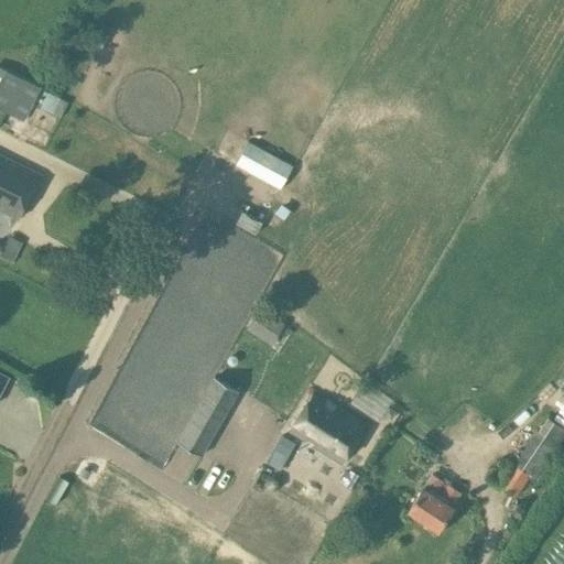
[(22,79),(0,66),(0,107),(4,109),(22,79)]
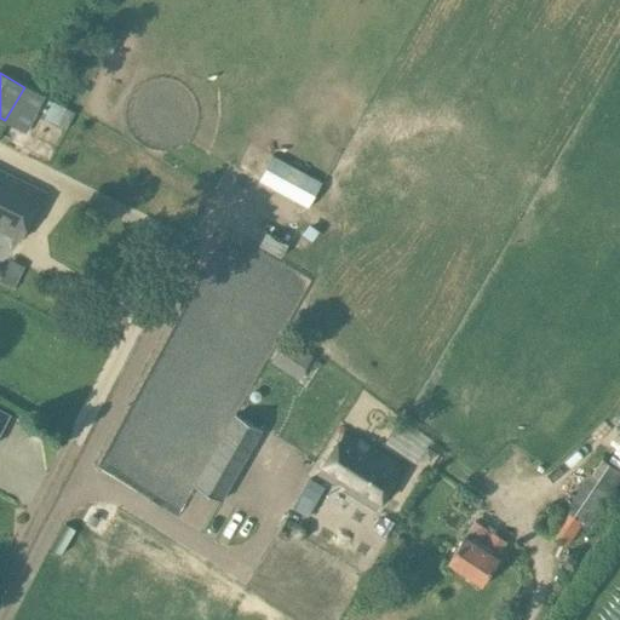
[(322,182),(273,154),(258,179),(309,207),(322,182)]
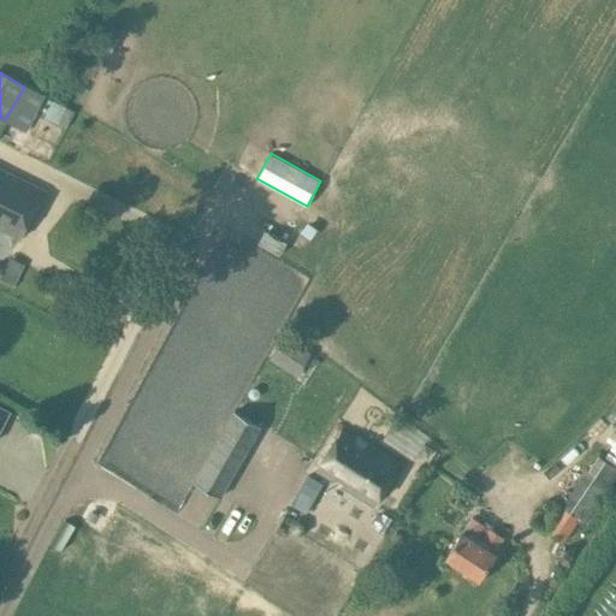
[(45,191),(0,169),(0,226),(22,237),(45,191)]
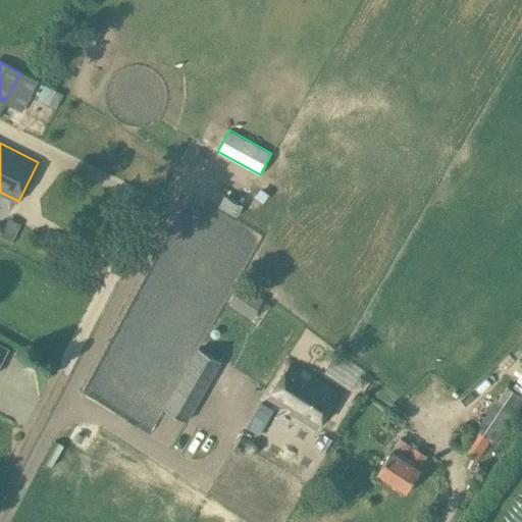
[(255,307),(235,294),(225,308),(246,320),(255,307)]
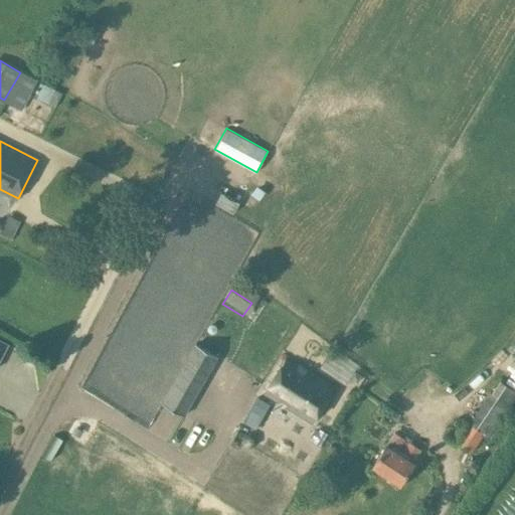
[(513,375),(514,373),(514,337),(497,365),(513,375)]
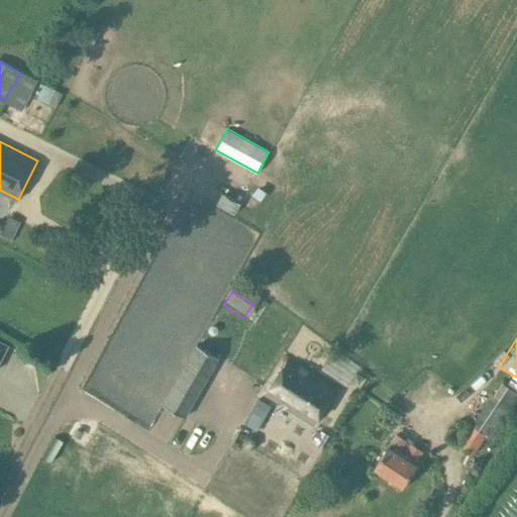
[(0,362),(9,345),(0,340),(0,362)]
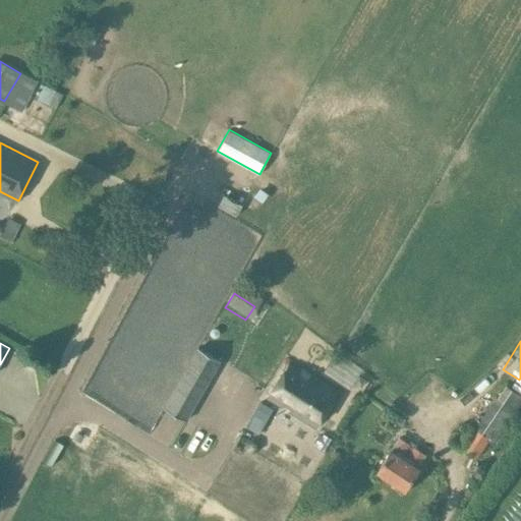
[(220,360),(197,347),(164,408),(185,420),(220,360)]
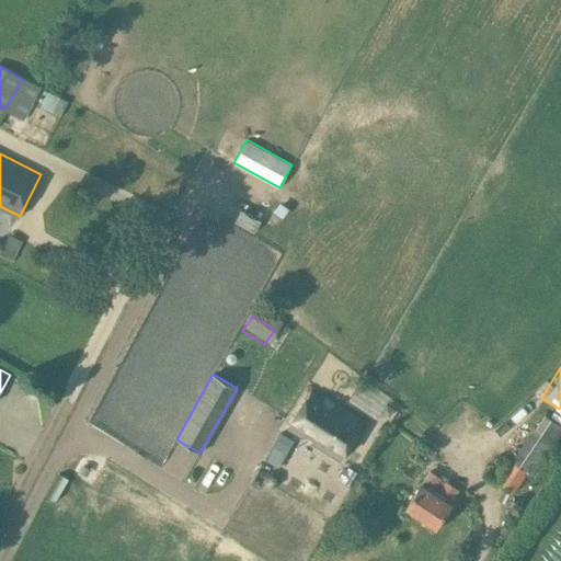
[(363,422),(313,391),(289,428),(304,437),(306,434),(313,438),(311,442),(340,459),(363,422)]
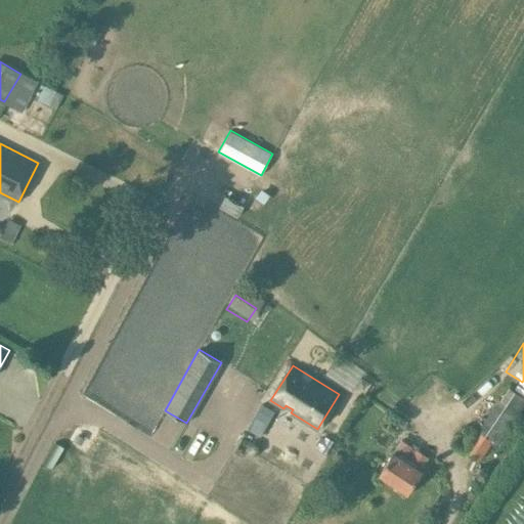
[(360,377),(356,383),(362,387),(366,382),(360,377)]
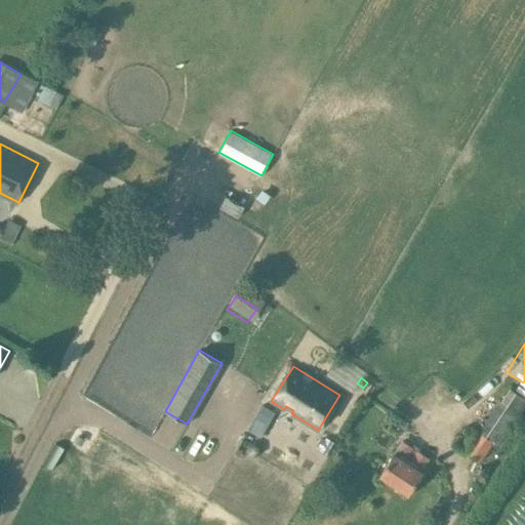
[(524,410),(524,398),(510,388),(500,401),(499,400),(478,431),(480,433),(466,453),(479,462),(493,442),(499,446),(524,410)]
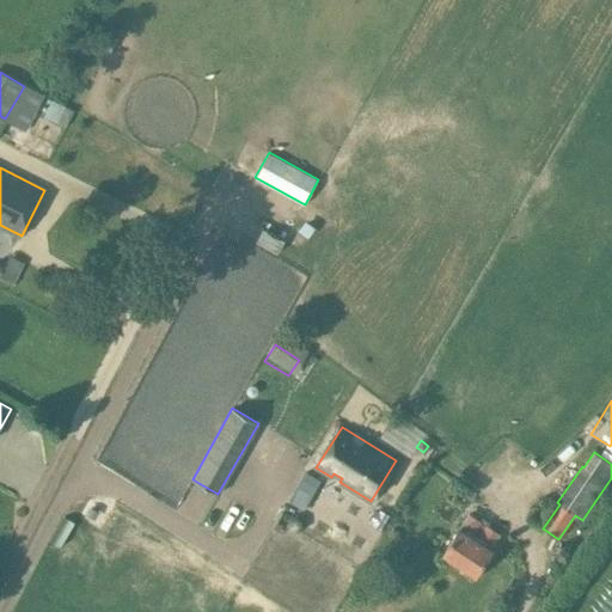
[(481,520),(470,514),(444,554),(477,575),(494,550),(491,549),(501,534),(488,526),(490,522),(482,518),(481,520)]
